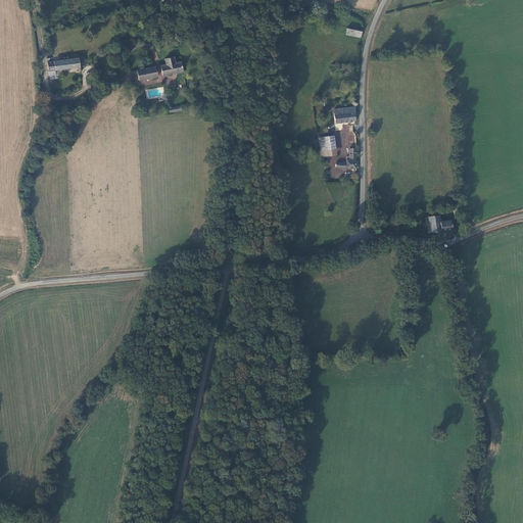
[(362,32),(347,29),(346,35),(361,37),(362,32)]
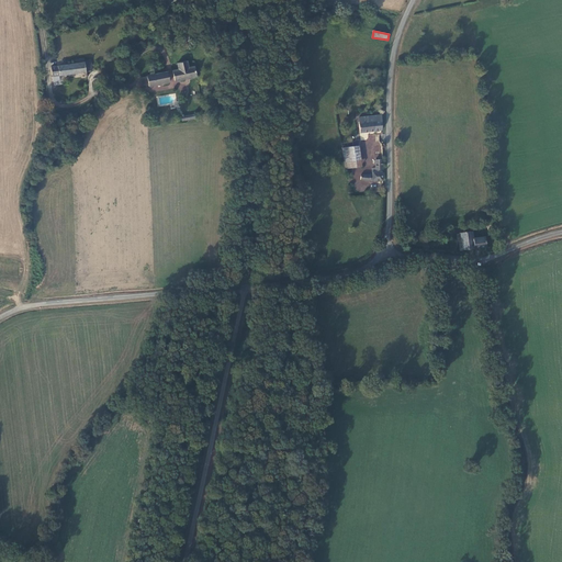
[(86,71),(92,70),(91,62),(85,63),(83,58),(74,59),(74,64),(52,67),(53,77),(86,72),(86,71)]
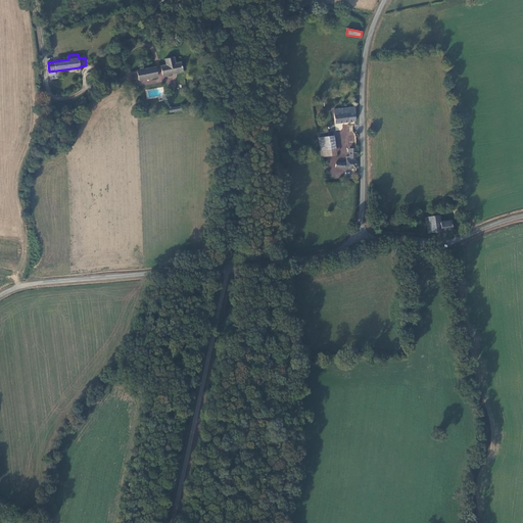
[(167,64),(160,65),(162,76),(183,72),(181,61),(176,62),(175,56),(164,58),(167,64)]
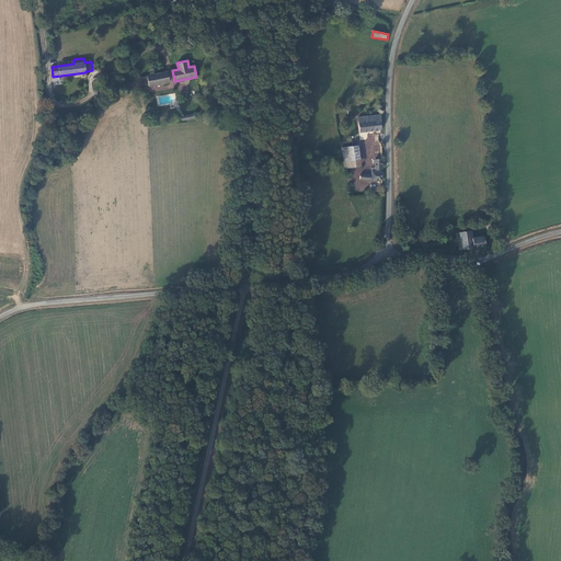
[(167,71),(147,76),(148,77),(149,84),(149,87),(169,82),(167,71)]
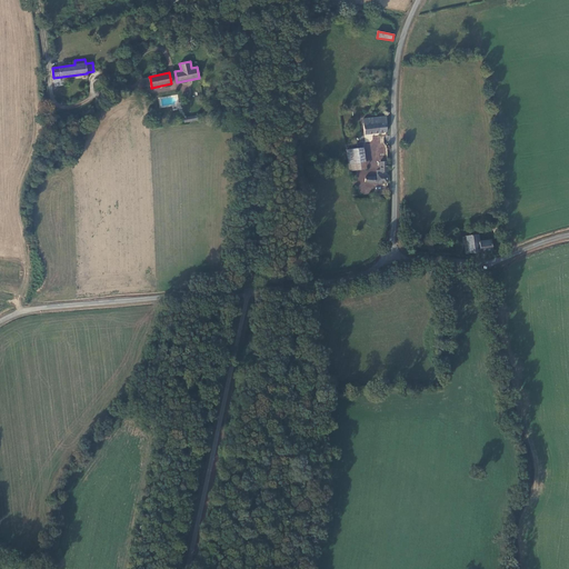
[(386,117),(363,119),(365,133),(387,131),(386,117)]
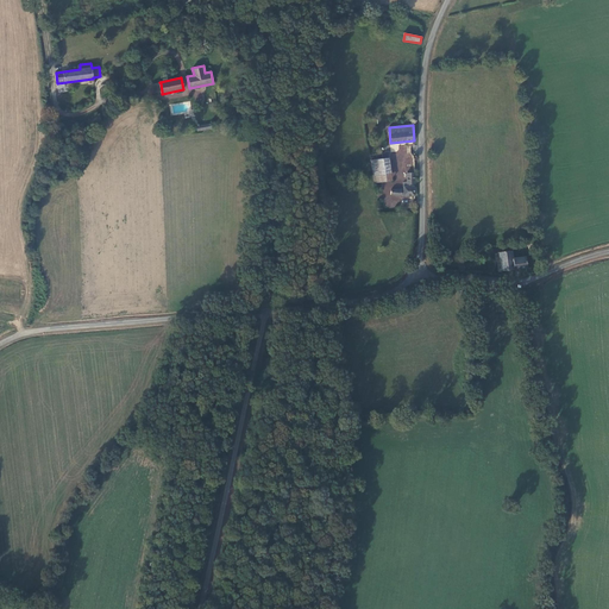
[(374,176),(390,173),(388,158),(371,161),(374,176)]
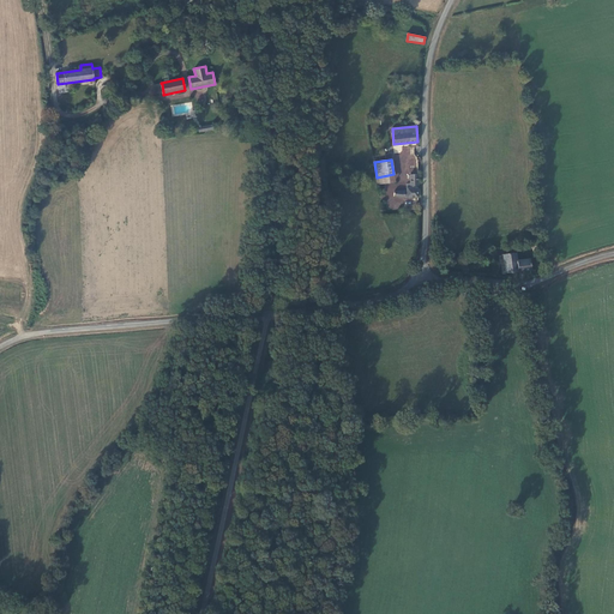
[(395,197),(407,197),(417,197),(417,187),(416,187),(416,185),(417,185),(417,174),(410,174),(410,184),(407,184),(407,191),(395,191),(395,197)]
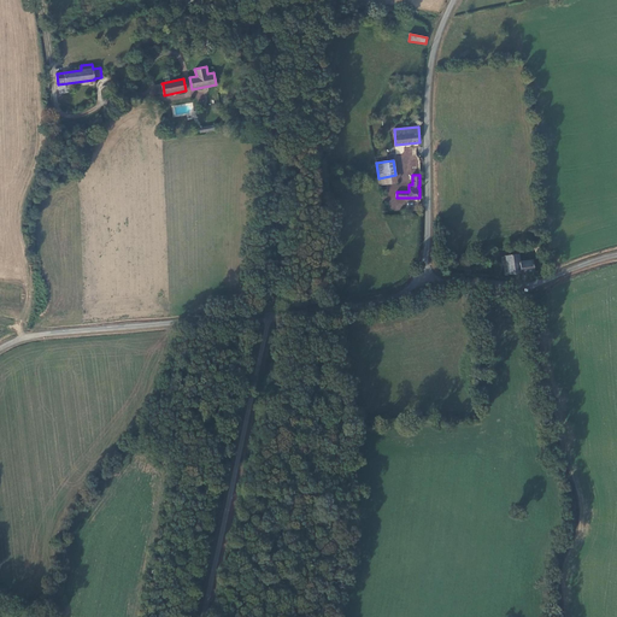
[(518,256),(506,257),(507,275),(534,272),(533,262),(519,263),(518,256)]
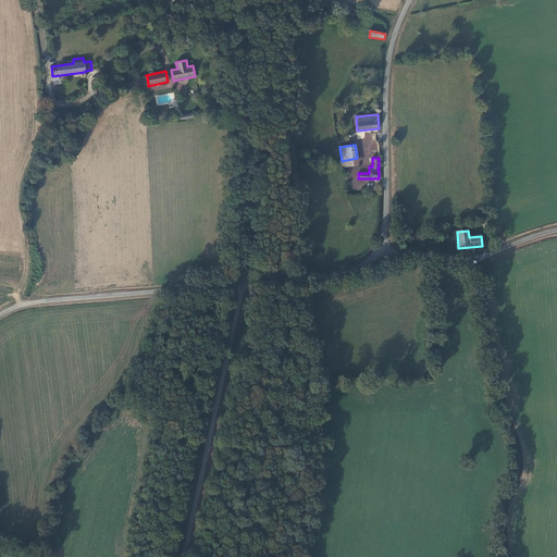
All buildings are outlined.
